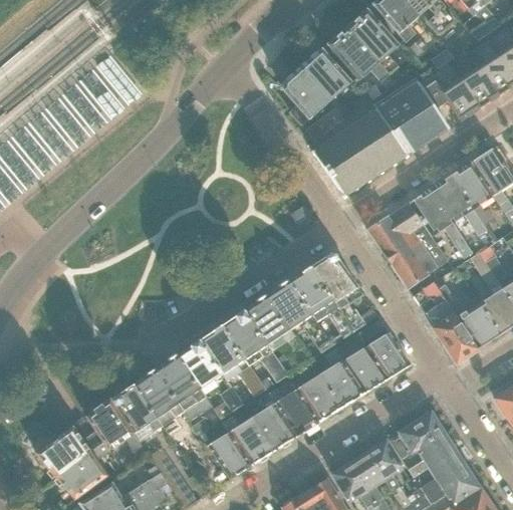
[(159,0),(164,7),(166,10),(178,0),(159,0)]
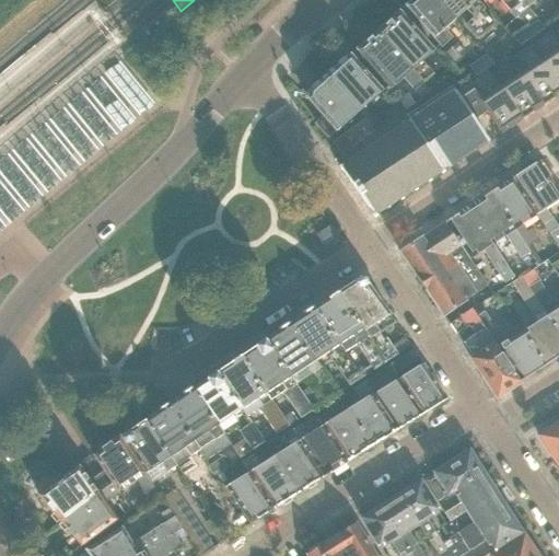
[(445,26),(456,16),(442,0),(410,0),(407,3),(443,43),(453,34),(445,26)]
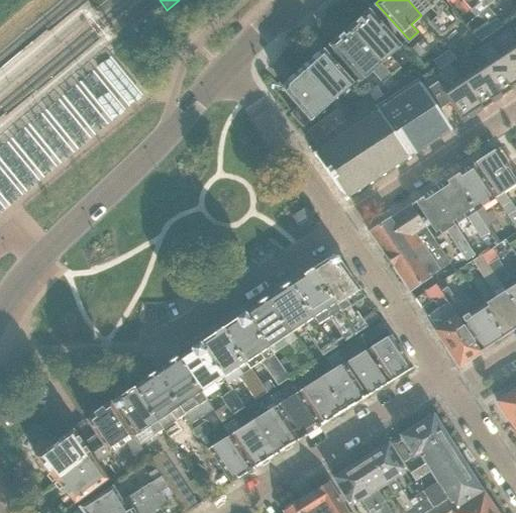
[(408,0),(421,15),(432,5),(437,11),(430,18),(442,32),(457,18),(446,6),(448,5),(443,0),(408,0)]
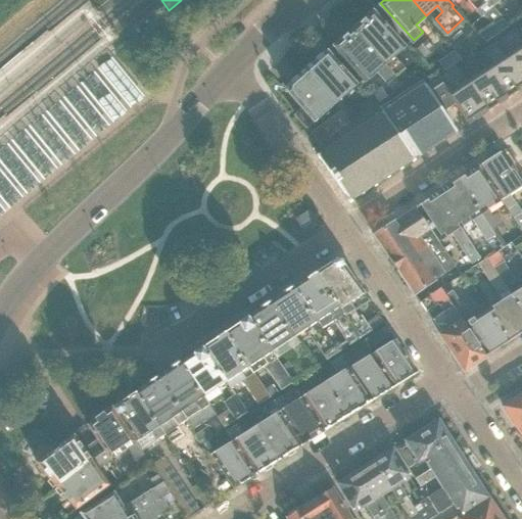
[(471,0),(482,13),(493,3),(490,0),(471,0)]
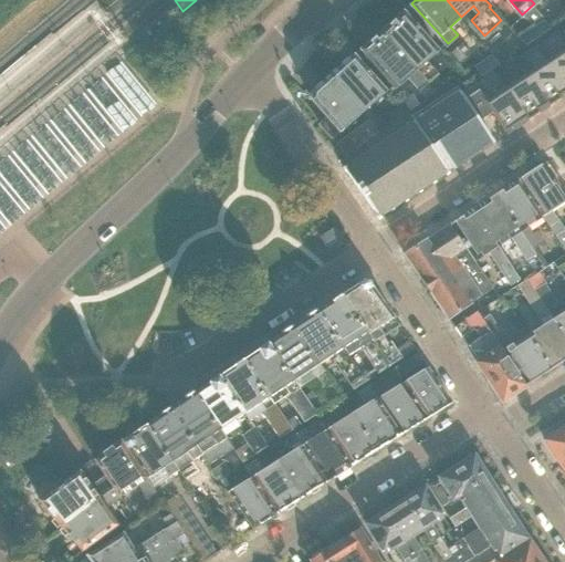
[(384,28),(436,87),(446,81),(427,59),(439,48),(405,9),(384,28)]
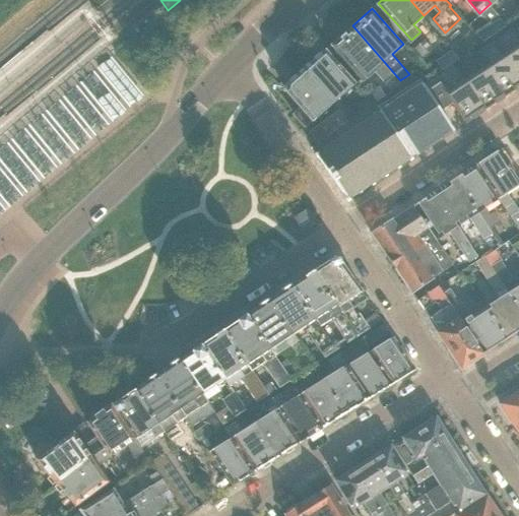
[(494,20),(499,27),(507,22),(501,15),(494,20)]
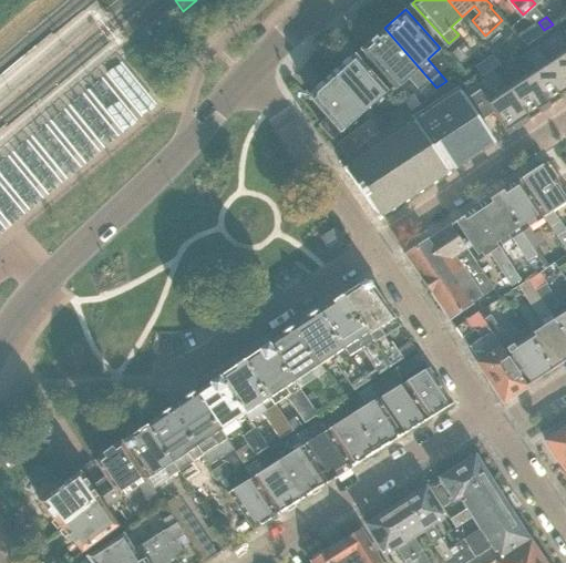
[(531,28),(536,36),(544,30),(538,22),(534,24),(531,28)]
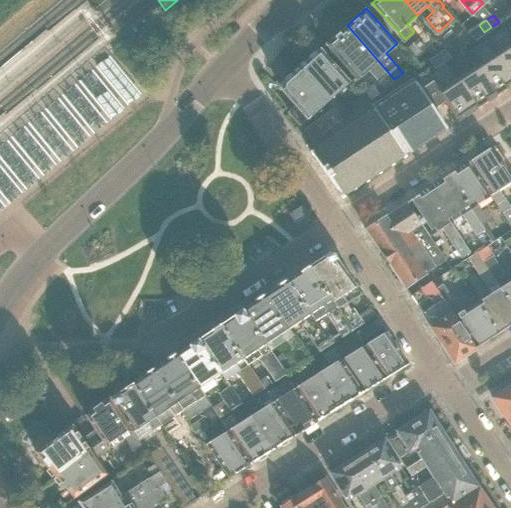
[(396,81),(394,79),(347,25),(327,43),(358,78),(370,67),(387,87),(396,81)]
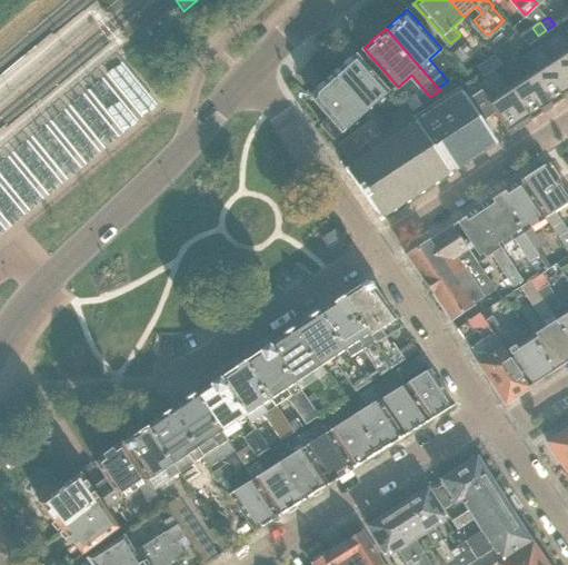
[(529,42),(538,36),(532,28),(522,35),(529,42)]
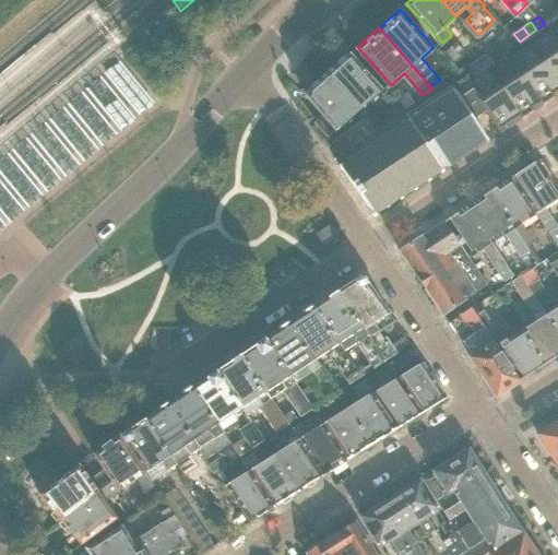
[(487,50),(497,42),(488,30),(477,38),(487,50)]
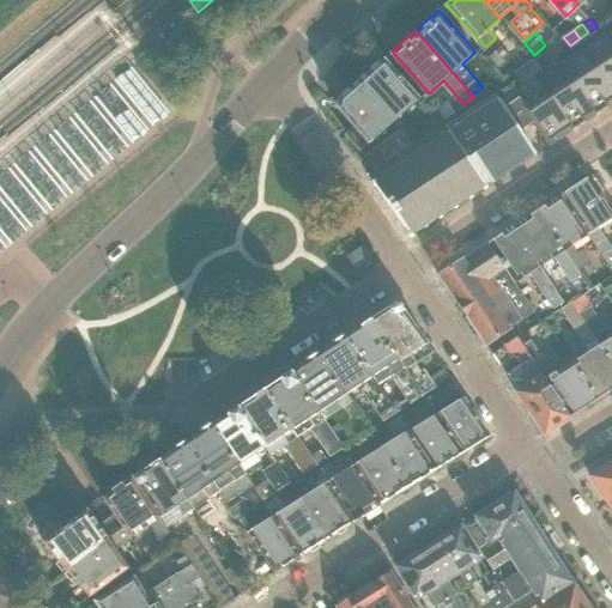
[(498,64),(510,53),(501,42),(489,53),(498,64)]
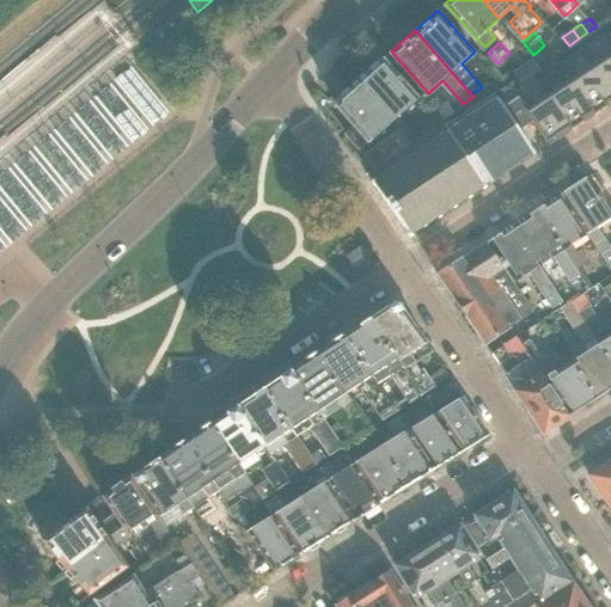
[(610,50),(594,61),(610,85),(610,50)]
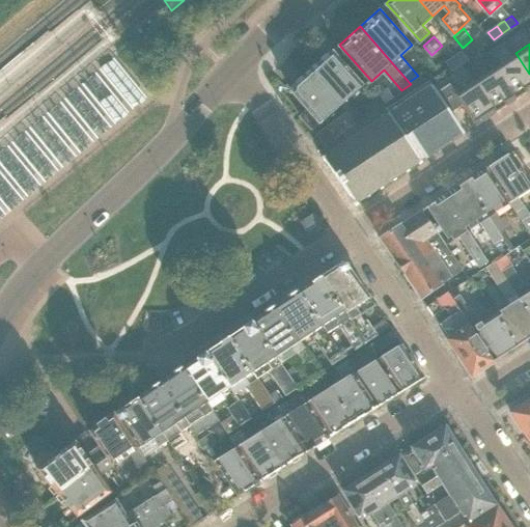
[(462,49),(453,54),(457,59),(459,63),(469,56),(462,49)]
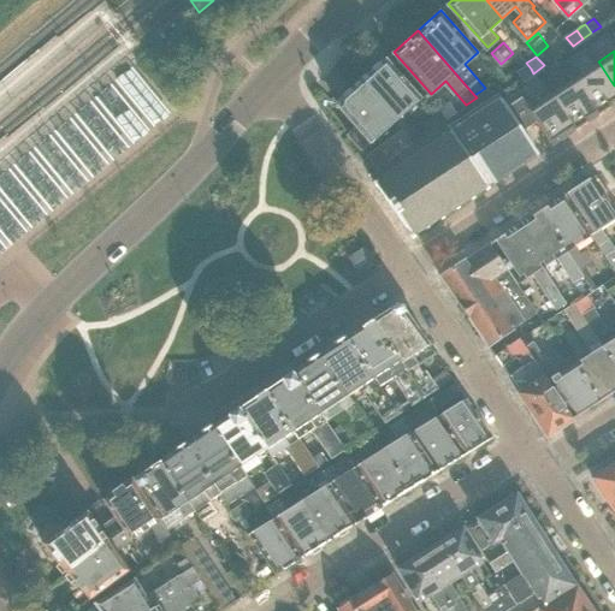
[(361,79),(396,118),(420,96),(386,58),(361,79)]
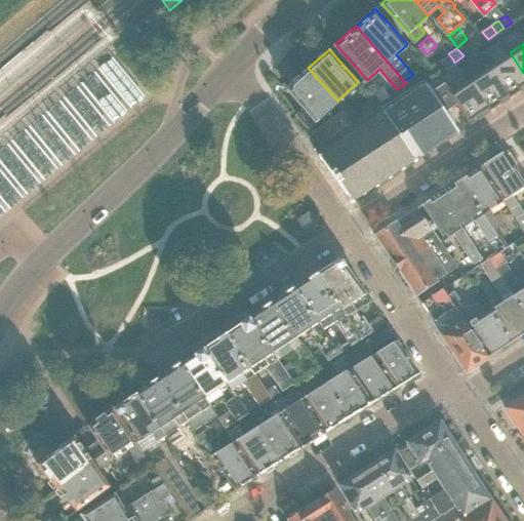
[(523,73),(510,52),(490,65),(511,95),(523,87),(523,73)]
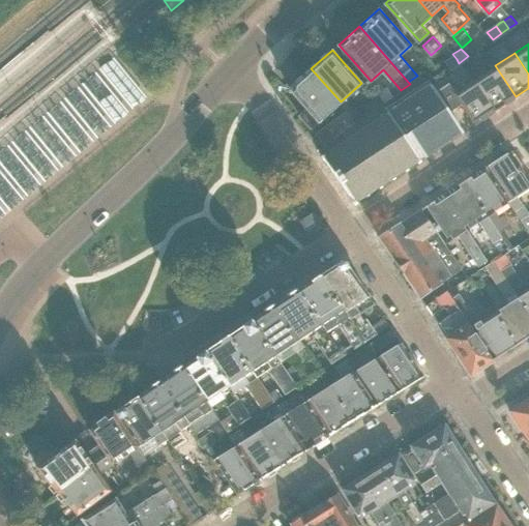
[(447,63),(451,68),(459,63),(452,54),(445,59),(447,63)]
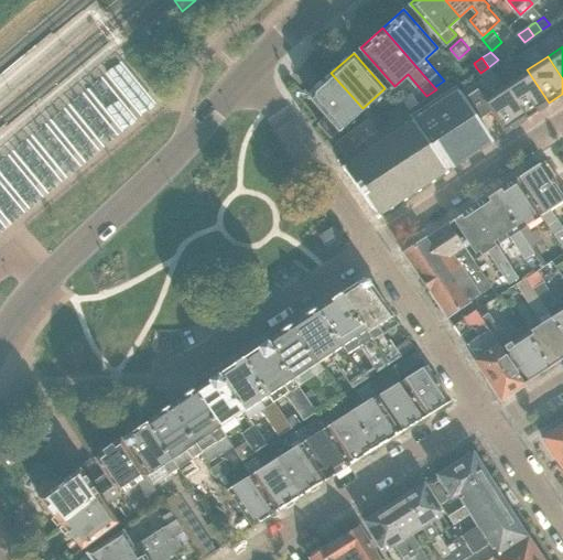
[(527,70),(506,84),(528,117),(549,103),(527,70)]
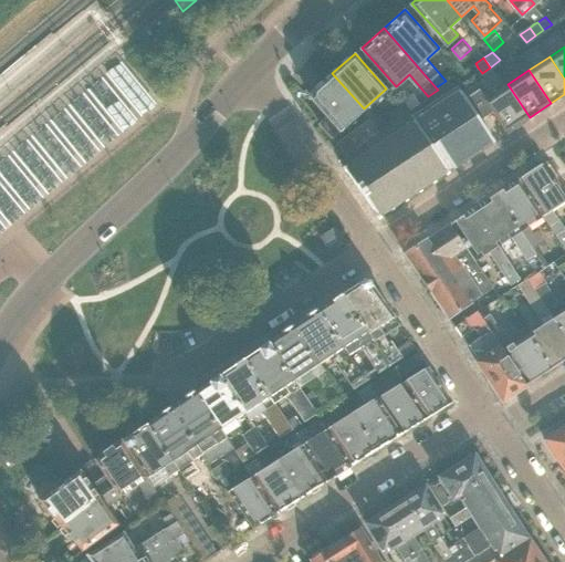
[(341,129),(364,108),(332,73),(314,90),(313,97),(328,115),(321,122),(332,135),(339,128),(341,129)]
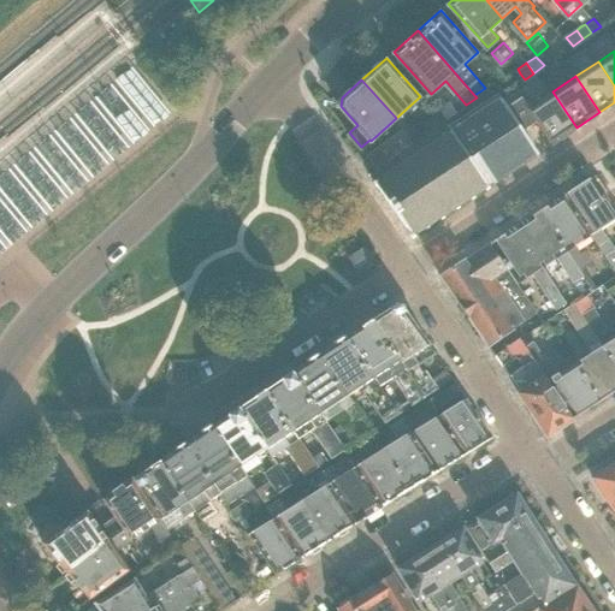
[(539,152),(498,90),(447,124),(450,129),(448,131),(449,131),(437,140),(436,138),(433,141),(435,141),(421,149),(421,148),(419,150),(419,152),(407,159),(406,159),(403,160),(404,161),(391,170),(391,168),(389,170),(389,171),(378,178),(377,178),(374,179),(377,182),(412,231),(412,232),(413,235),(417,233),(415,232),(426,225),(427,225),(430,224),(429,223),(442,214),(443,215),(445,214),(444,213),(457,205),(457,206),(460,203),(472,195),(473,195),(475,194),(474,193),(486,185),(488,187),(490,184),(489,183),(494,179),(495,182),(497,179),(496,178),(508,170),(509,172),(510,171),(510,168),(522,161),(522,162),(525,161),(524,160),(536,152),(537,153),(539,152)]
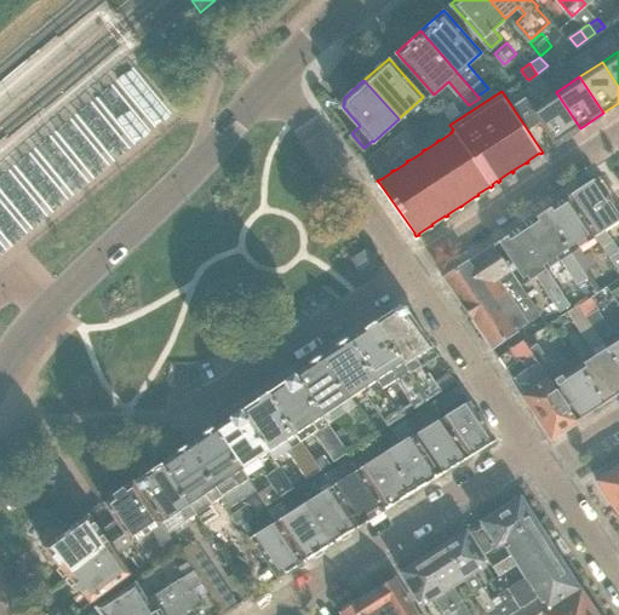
[(556,92),(533,108),(556,144),(580,128),(556,92)]
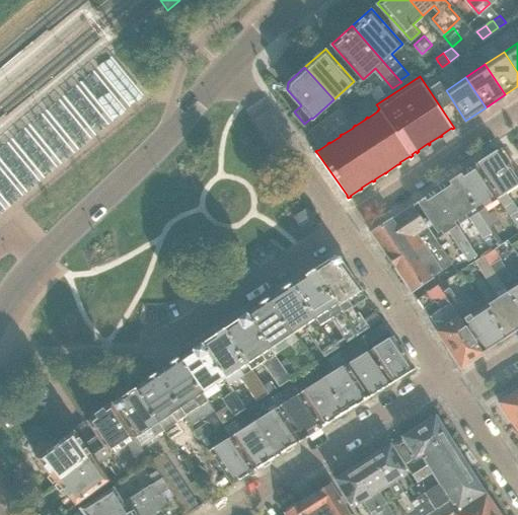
[(346,105),(341,109),(348,119),(357,113),(349,102),(347,104),(346,105)]
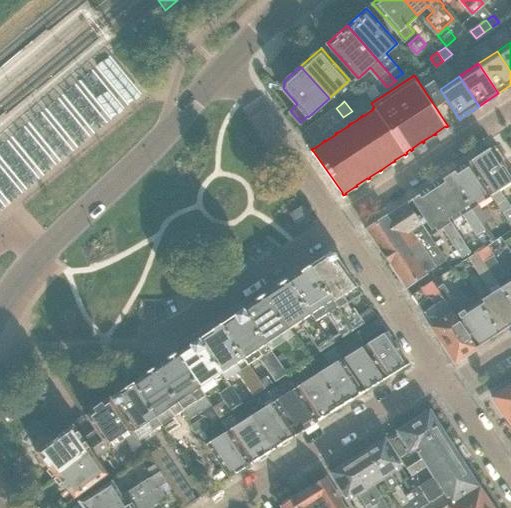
[(313,138),(343,117),(336,108),(335,105),(305,127),(313,138)]
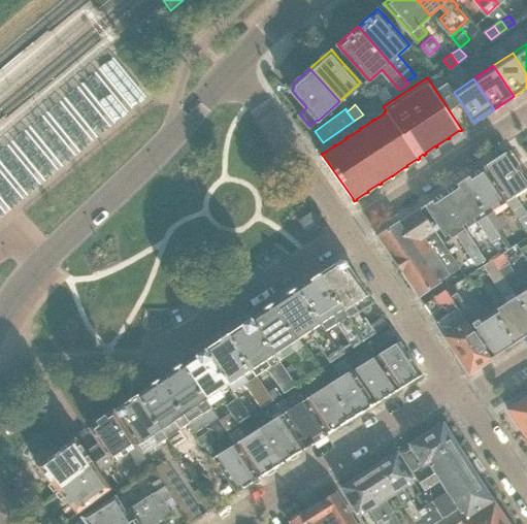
[(506,199),(506,200),(526,229),(526,209),(516,194),(526,186),(526,179),(506,150),(484,165),(506,199)]
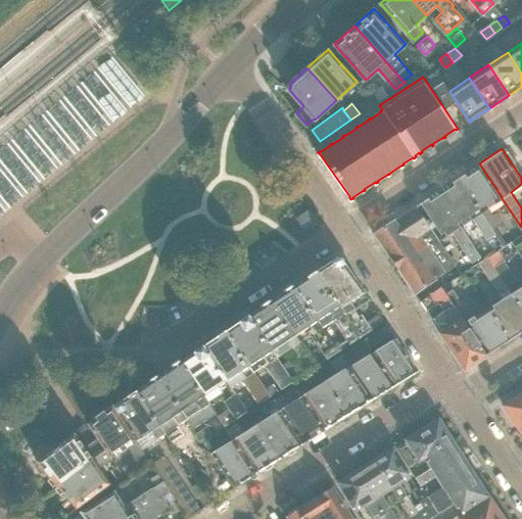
[(488,206),(502,198),(502,197),(479,163),(459,177),(492,228),(505,221),(496,208),(491,211),(488,206)]
